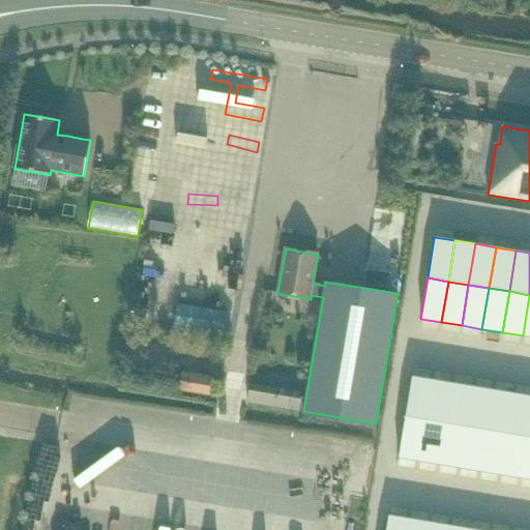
[(205,393),(207,379),(178,374),(176,388),(205,393)]
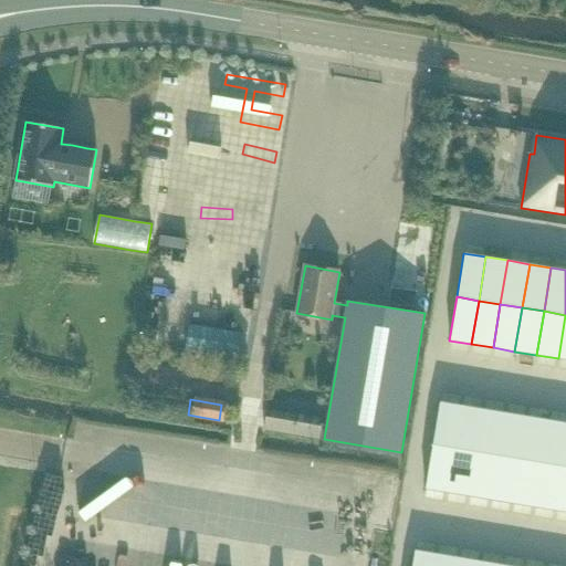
[(439,401),(431,444),(453,449),(461,405),(439,401)]
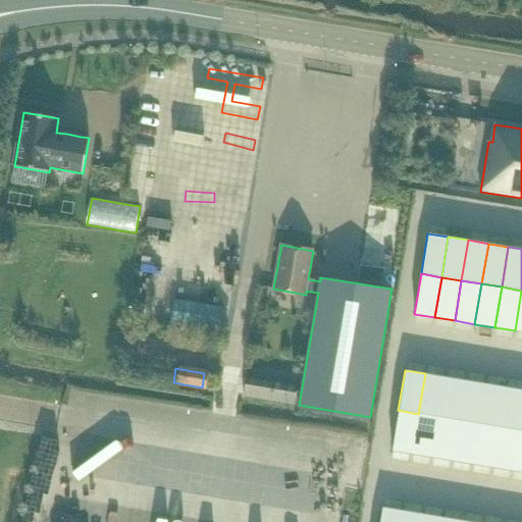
[(425,373),(418,414),(438,417),(446,377),(425,373)]
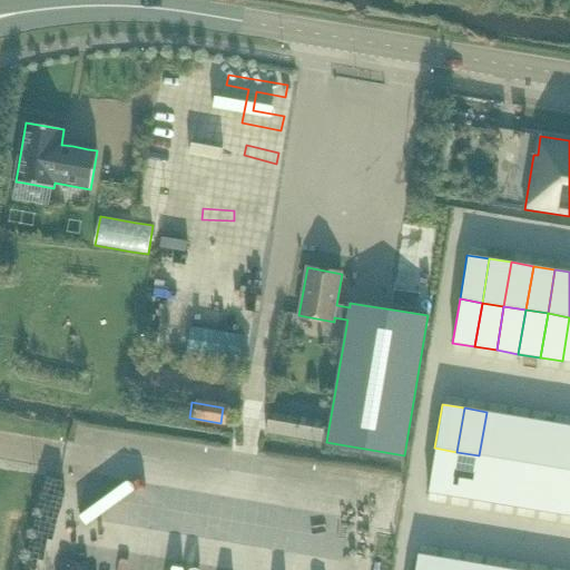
[(324,442),(327,422),(266,411),(262,432),(324,442)]
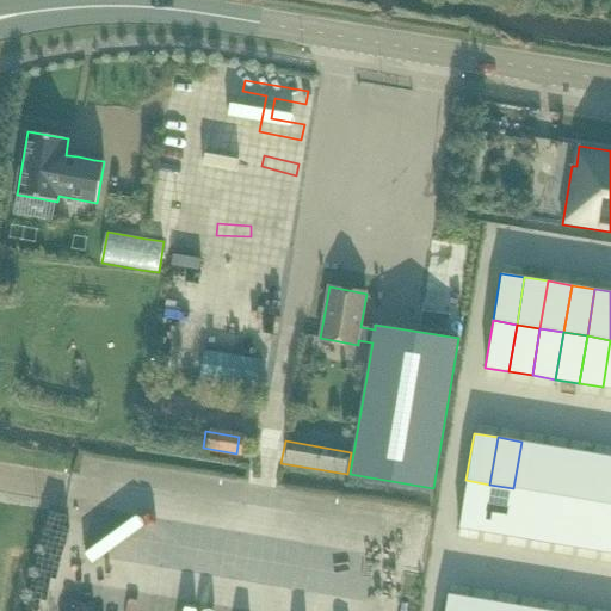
[(522,442),(513,488),(537,492),(544,445),(522,442)]
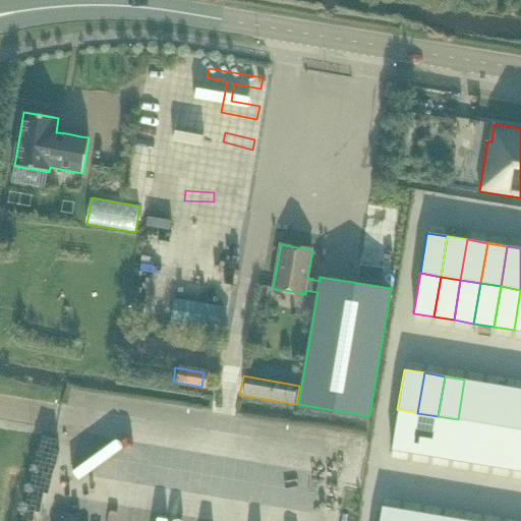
[(464,380),(458,419),(477,423),(484,383),(464,380)]
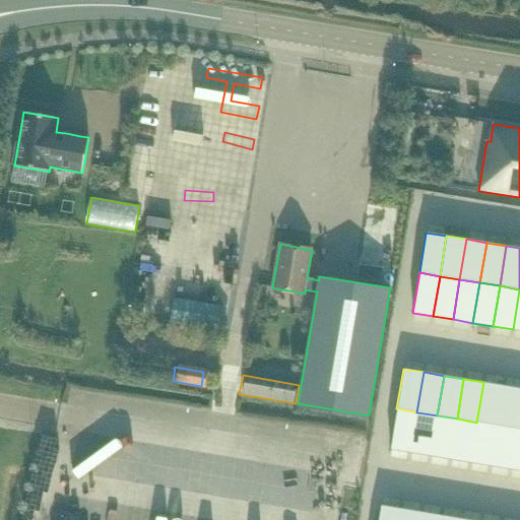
[(483,382),(476,423),(497,426),(504,385),(483,382)]
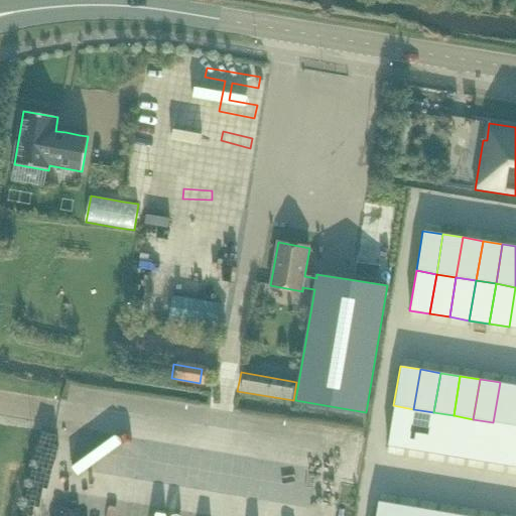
[(515,385),(500,382),(493,422),(513,425),(515,406),(515,385)]
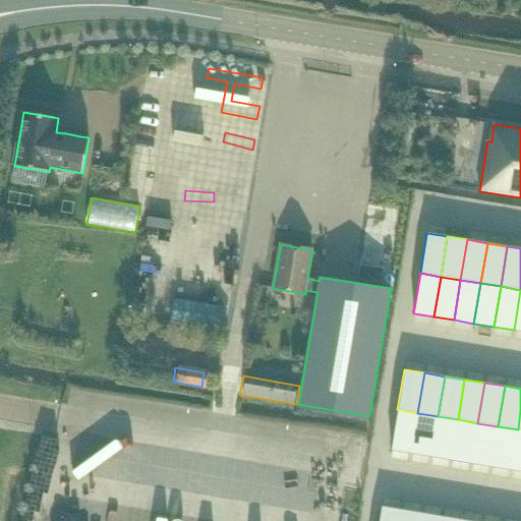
[(394,430),(391,450),(411,453),(417,413),(397,409),(394,430)]
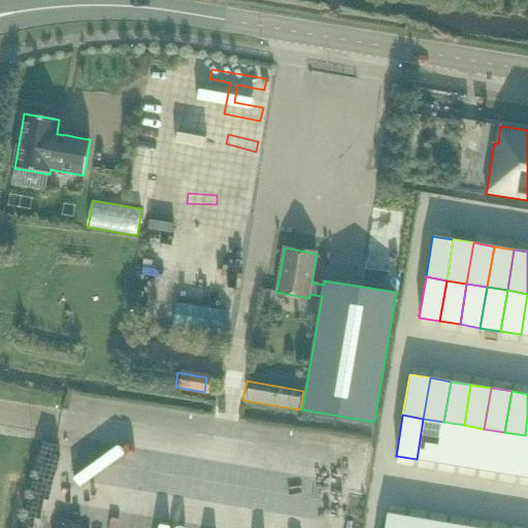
[(423,419),(417,459),(436,462),(443,422),(423,419)]
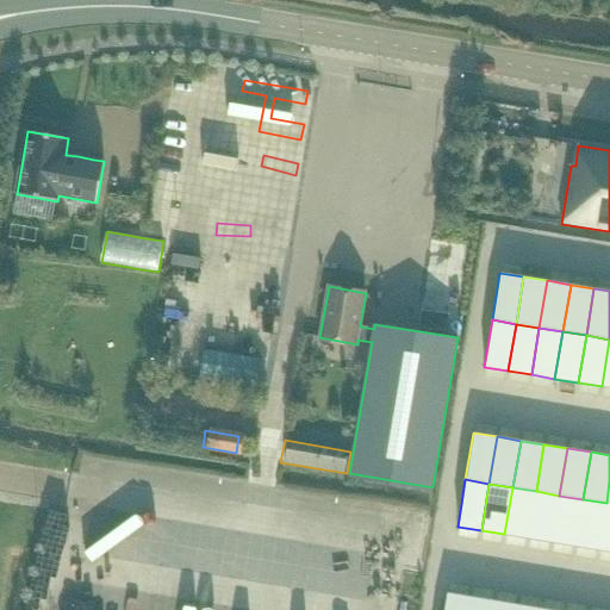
[(512,487),(504,534),(528,539),(536,491),(512,487)]
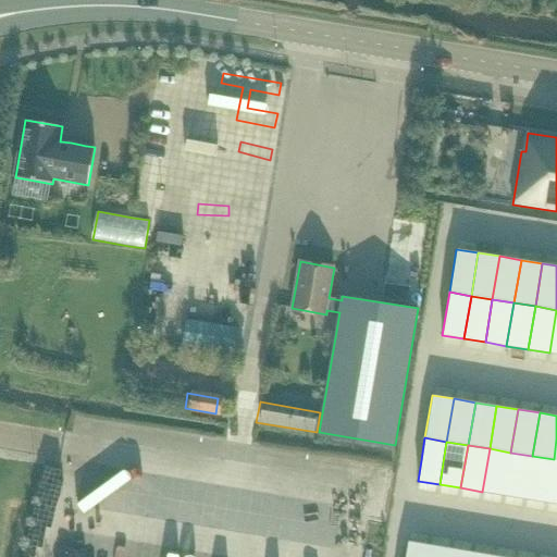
[(490,448),(482,492),(504,495),(510,453),(490,448)]
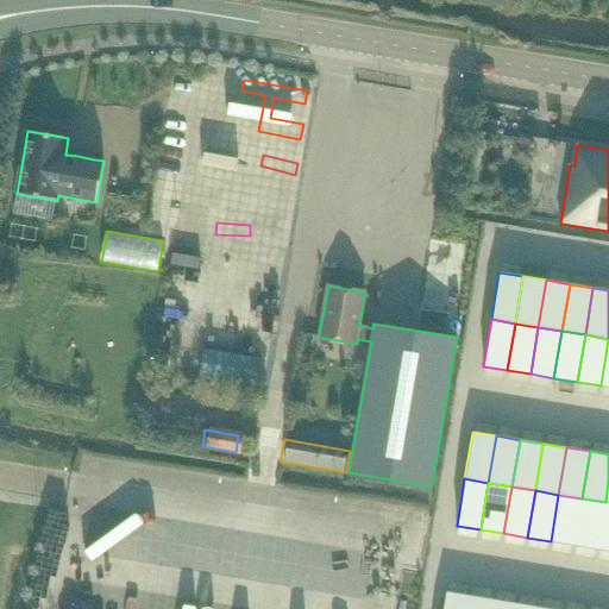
[(558,495),(551,541),(575,545),(582,498),(558,495)]
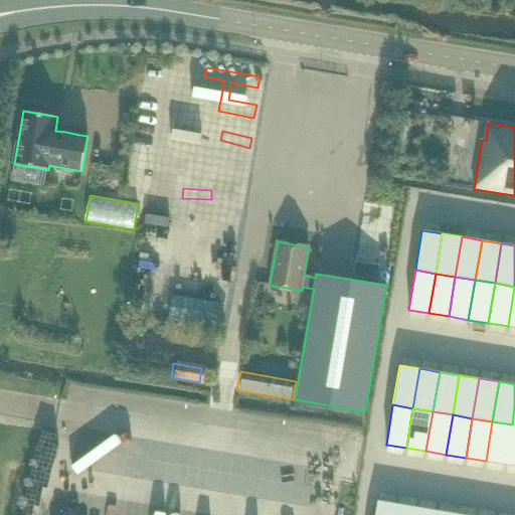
[(492,421),(486,461),(505,465),(512,424),(492,421)]
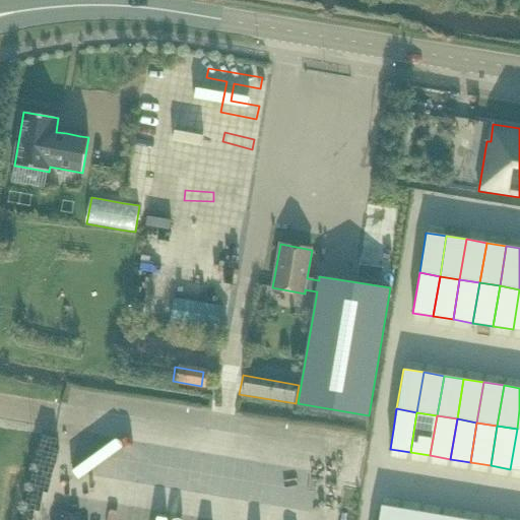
[(519,429),(517,429),(510,469),(519,470),(519,429)]
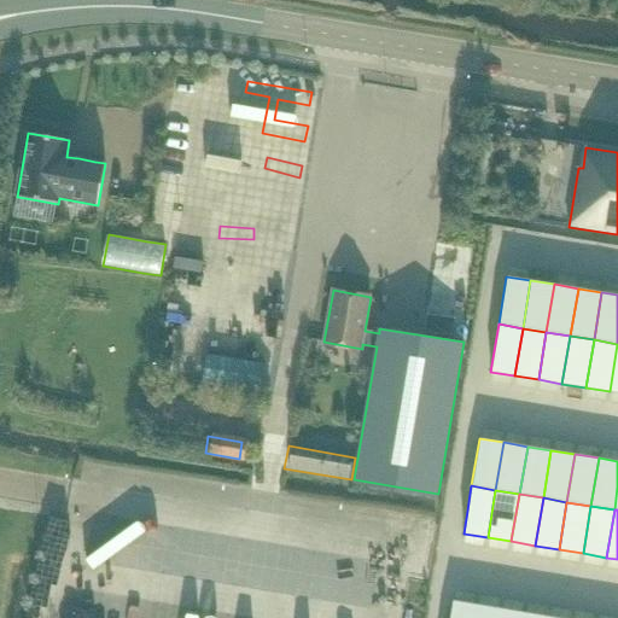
[(453,600),(449,617),(473,617),(476,604),(453,600)]
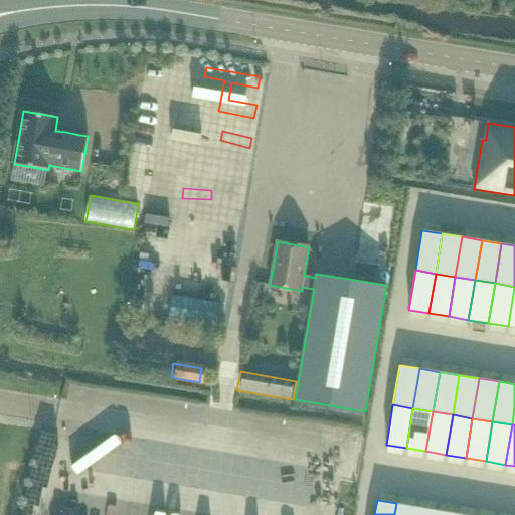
[(396,503),(394,514),(414,514),(416,507),(396,503)]
